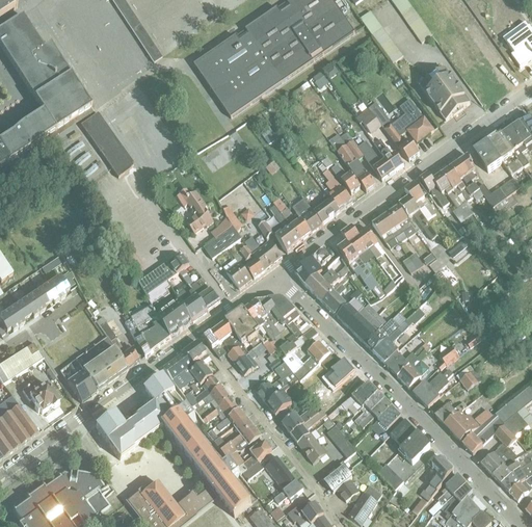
[(0,0),(0,16),(18,5),(15,0),(0,0)]
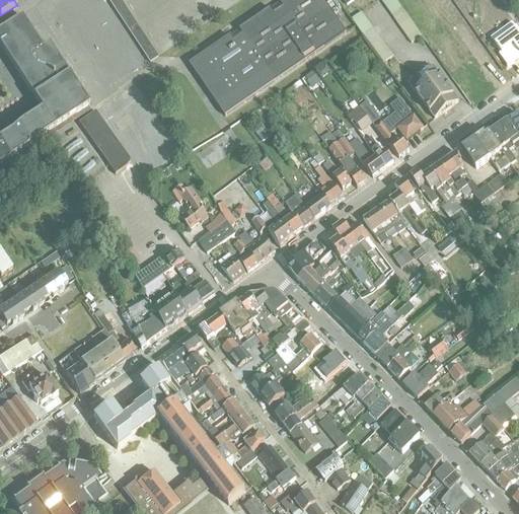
[(108,0),(149,60),(158,55),(122,0),(108,0)]
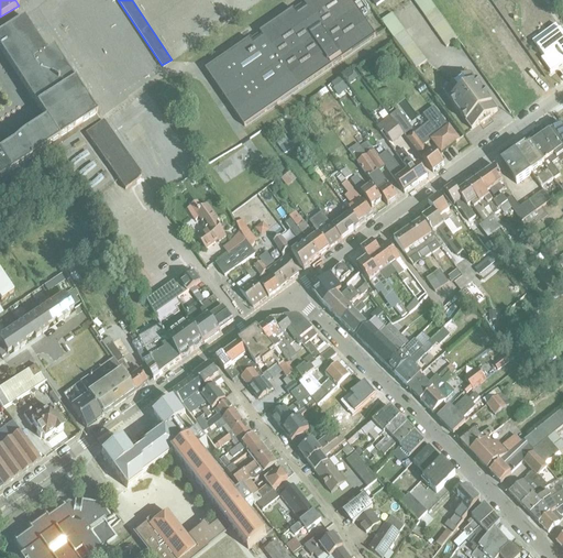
[(379,36),(354,0),(312,0),(212,68),(251,123),(379,36)]
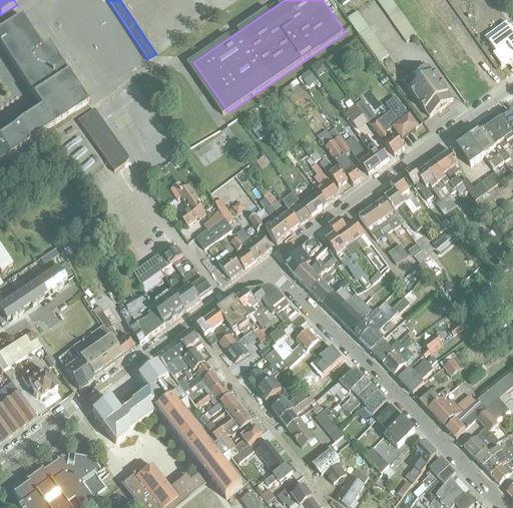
[(431,17),(445,8),(440,0),(414,0),(402,7),(418,33),(435,23),(431,17)]
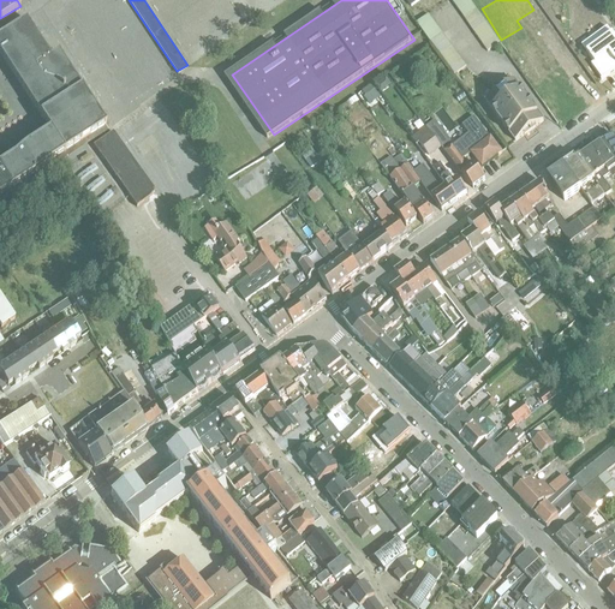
[(429,12),(418,19),(433,39),(443,30),(429,12)]
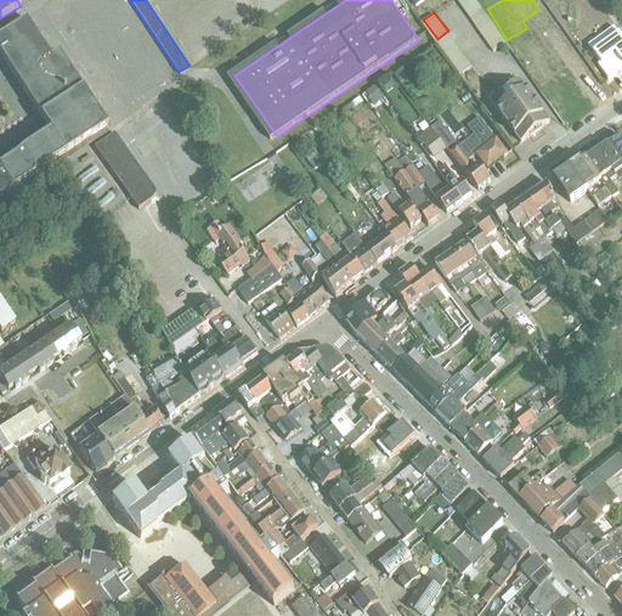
[(0,199),(109,130),(103,119),(66,61),(58,50),(51,55),(27,17),(0,34),(0,51),(45,120),(0,148),(0,199)]
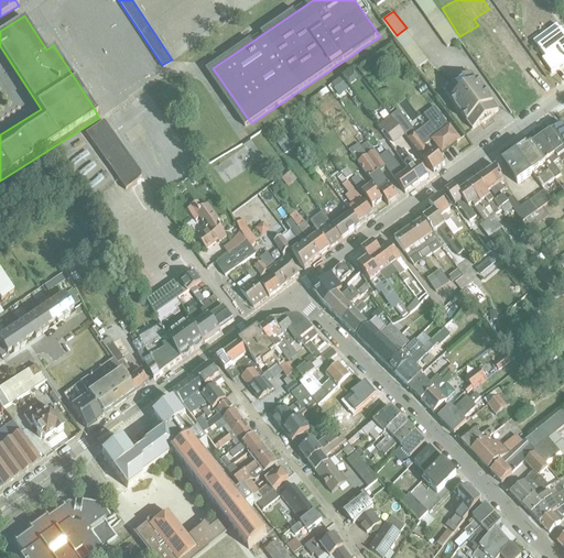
[(412,30),(401,35),(415,65),(426,61),(412,30)]
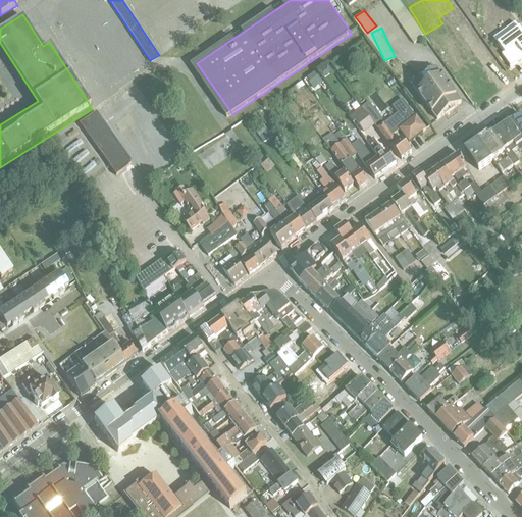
[(319,68),(323,75),(332,70),(329,63),(319,68)]
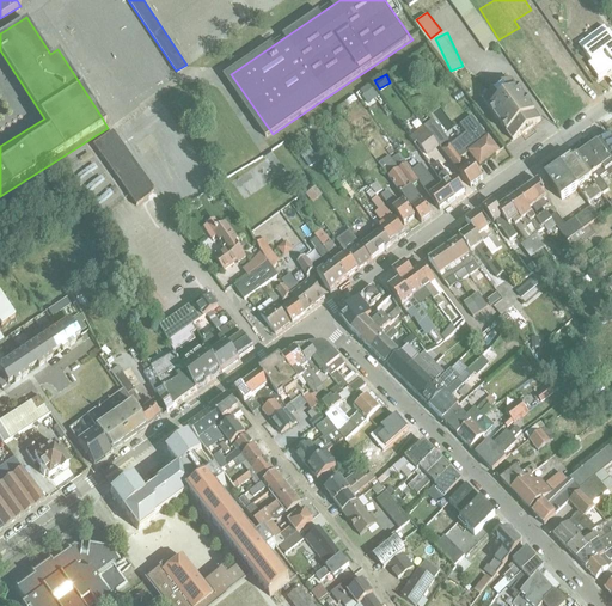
[(485,95),(513,136),(540,117),(512,77),(485,95)]
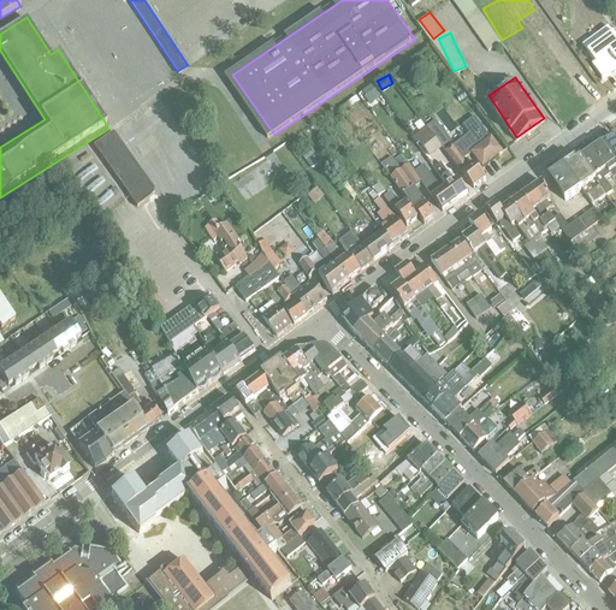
[(586,80),(548,101),(557,117),(596,95),(586,80)]
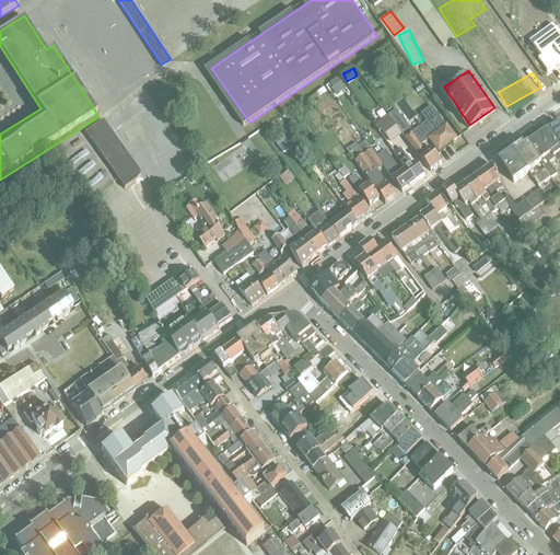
[(496,76),(489,81),(498,93),(504,89),(496,76)]
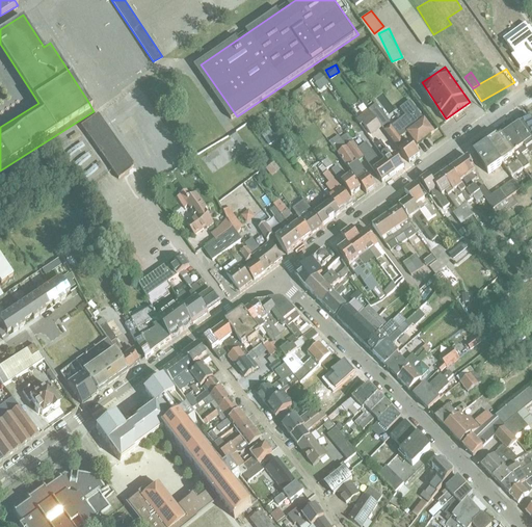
[(314,80),(320,89),(329,83),(324,74),(314,80)]
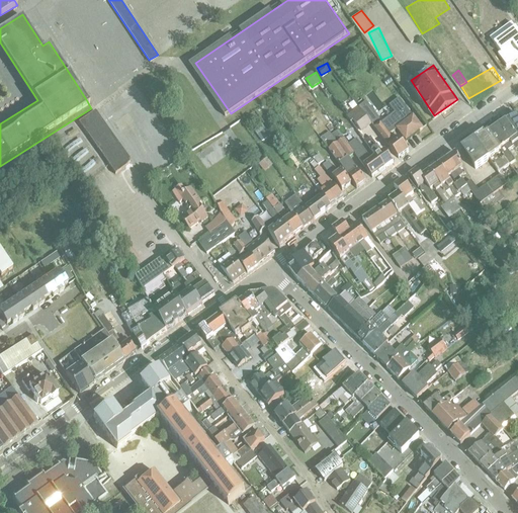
[(360,131),(381,116),(368,96),(347,111),(360,131)]
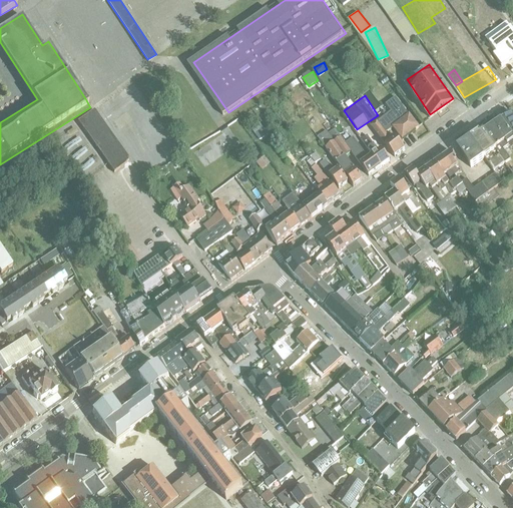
[(94,108),(78,119),(108,163),(114,170),(130,158),(94,108)]
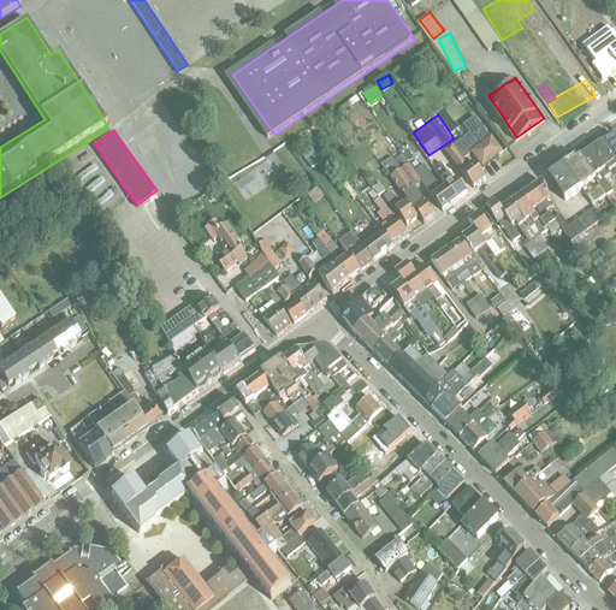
[(615,135),(614,131),(602,140),(615,160),(615,135)]
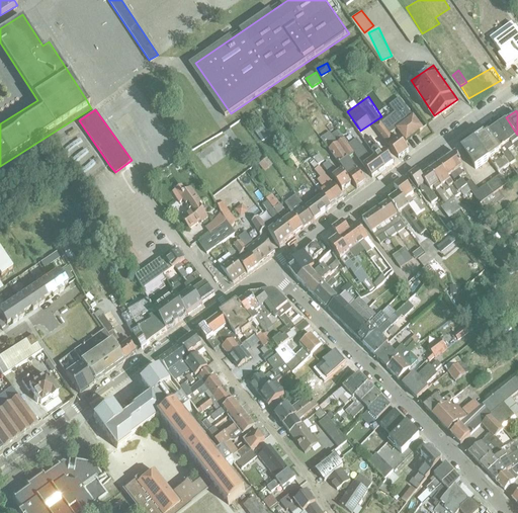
[(397,123),(406,138),(424,126),(414,112),(397,123)]
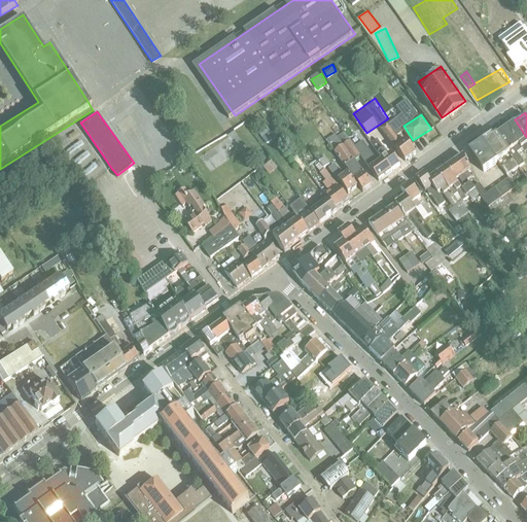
[(526,137),(515,119),(496,132),(507,149),(519,141),(521,143),(526,139),(526,137)]
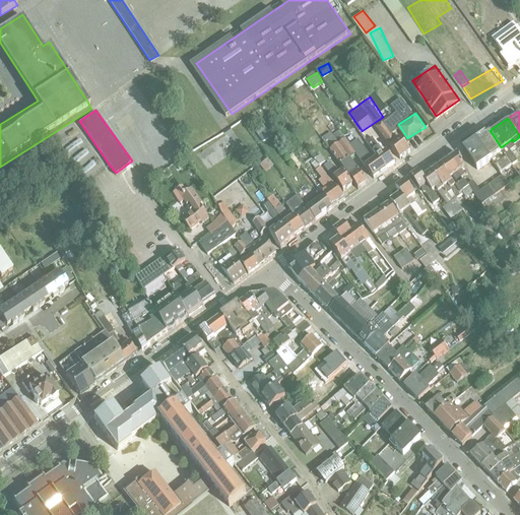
[(376,124),(389,142),(394,138),(381,121),(376,124)]
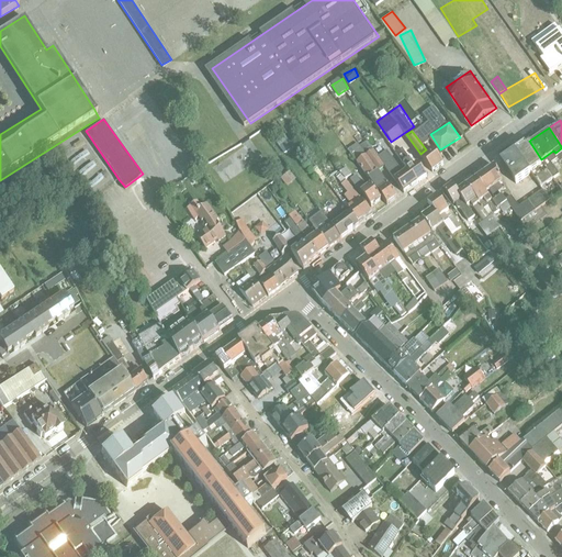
[(277,138),(285,152),(295,145),(287,132),(277,138)]
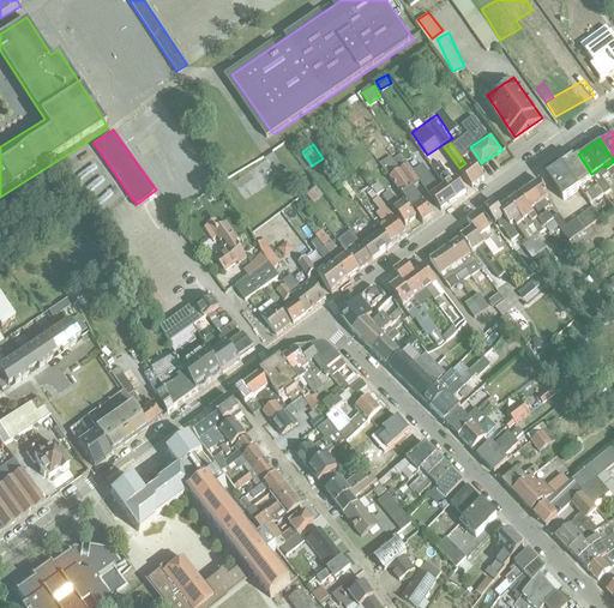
[(573,152),(561,161),(576,184),(591,174),(578,154),(575,156),(573,152)]
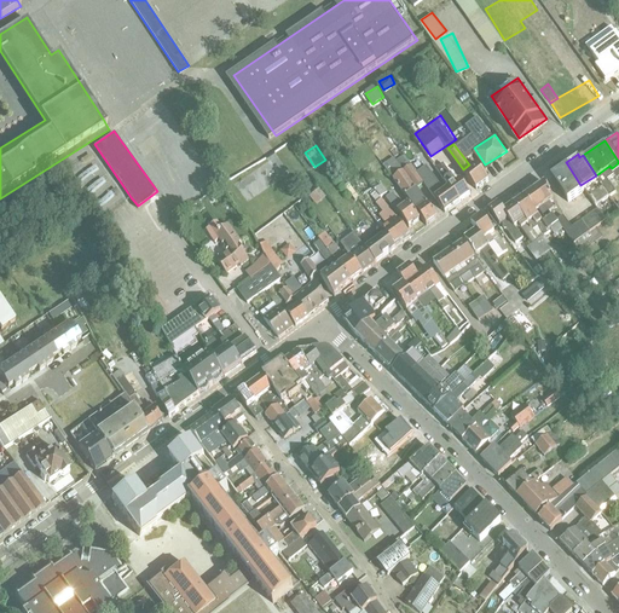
[(370,163),(377,168),(382,162),(375,157),(370,163)]
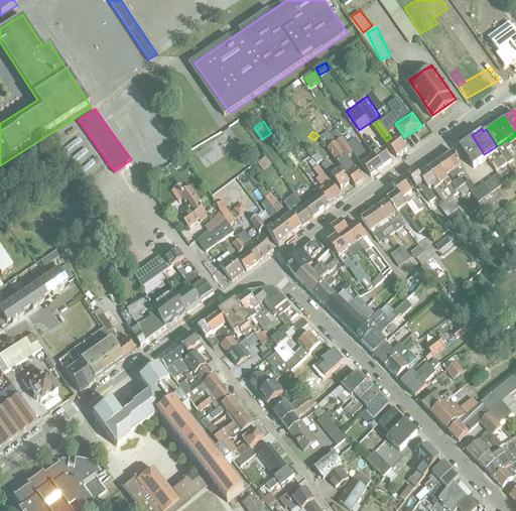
[(386,141),(396,154),(406,147),(396,134),(391,137),(386,141)]
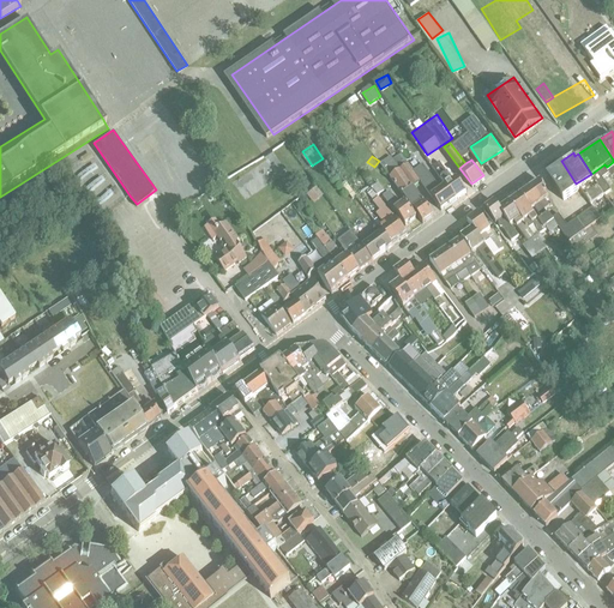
[(76,172),(80,179),(98,168),(94,161),(76,172)]
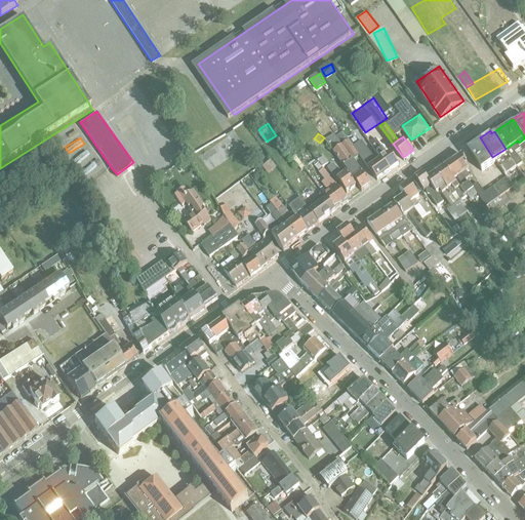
[(358,151),(361,149),(365,158),(371,155),(364,137),(354,142),(358,151)]
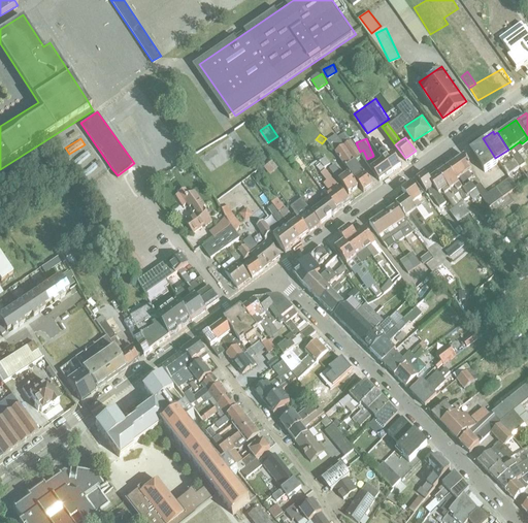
[(384,157),(392,168),(400,163),(391,150),(388,152),(378,138),(373,141),(384,157)]
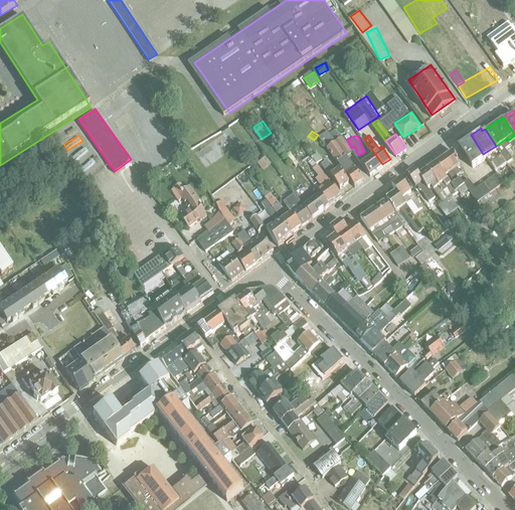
[(458,143),(470,162),(483,154),(471,135),(458,143)]
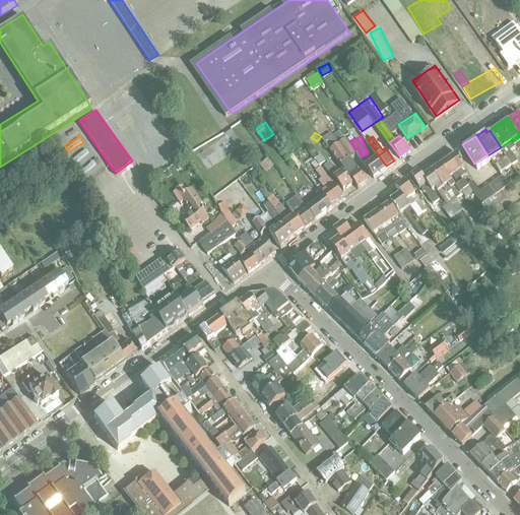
[(86,147),(71,154),(74,159),(88,152),(86,147)]
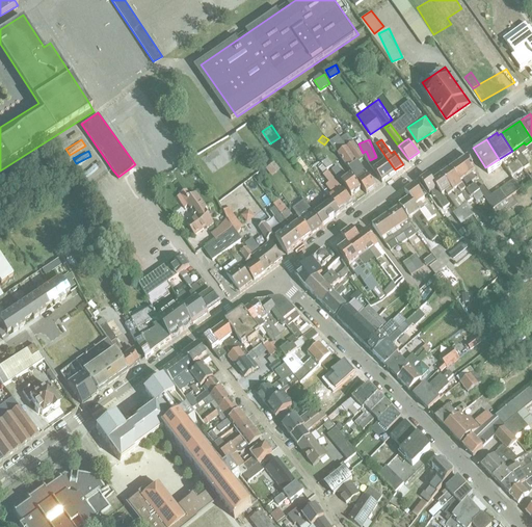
[(467,153),(450,164),(458,178),(476,166),(467,153)]
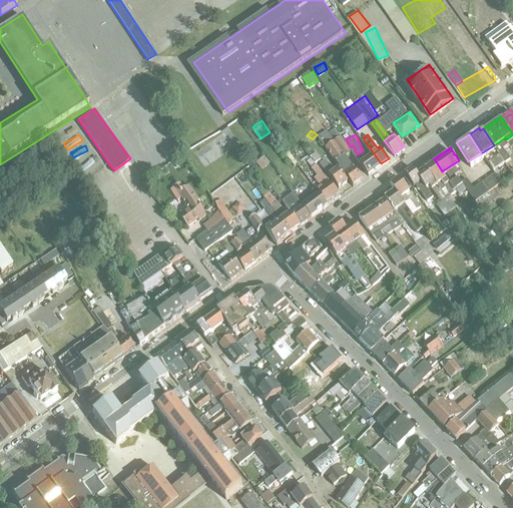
[(307,157),(311,164),(323,156),(319,149),(307,157)]
